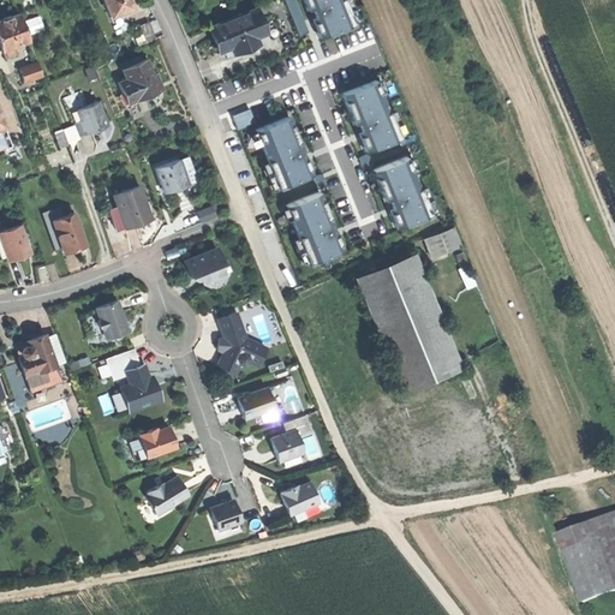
[(102,0),(109,17),(132,9),(129,1),(129,0),(102,0)]
